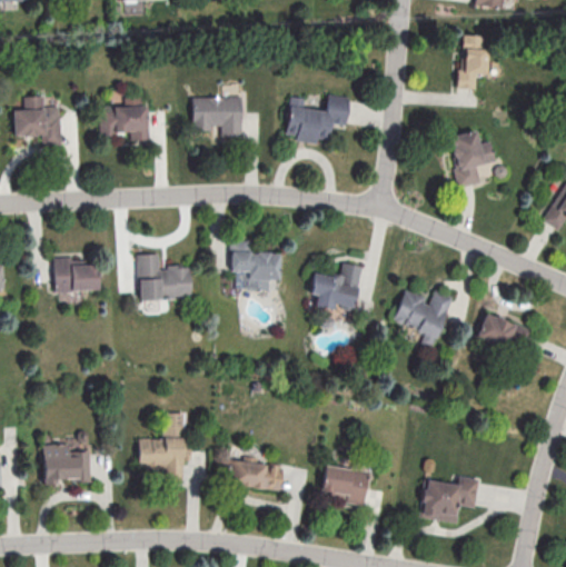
[(479,0),(479,7),(519,10),(519,0),(479,0)]
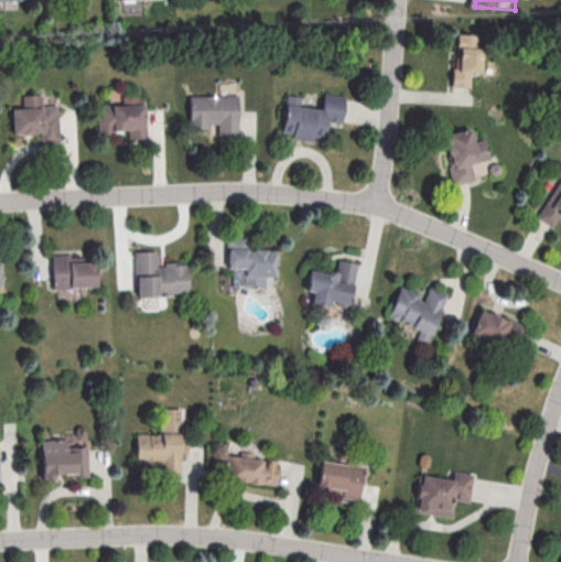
[(347,97),(326,95),(324,110),(302,108),(303,98),(289,96),(284,133),(294,134),(294,139),(326,143),(330,123),(344,125),(347,97)]
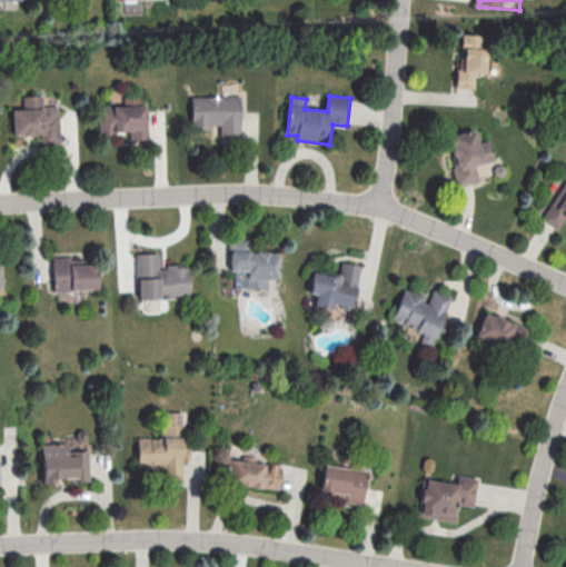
[(15,111),(16,137),(43,136),(43,146),(63,146),(61,107),(46,108),(45,97),(26,98),(26,110),(15,111)]
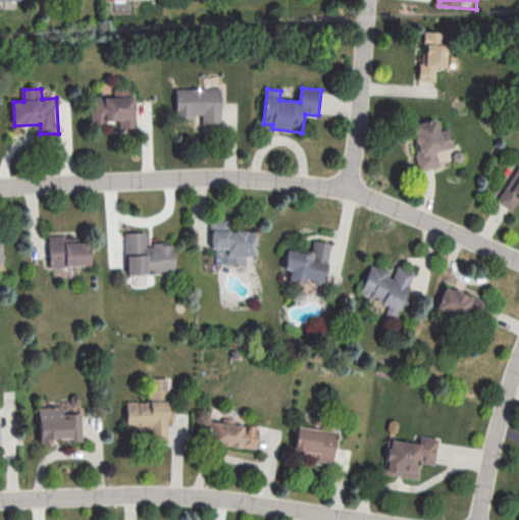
[(138,128),(137,97),(131,97),(131,90),(115,90),(115,98),(92,99),(93,123),(120,122),(120,130),(138,128)]
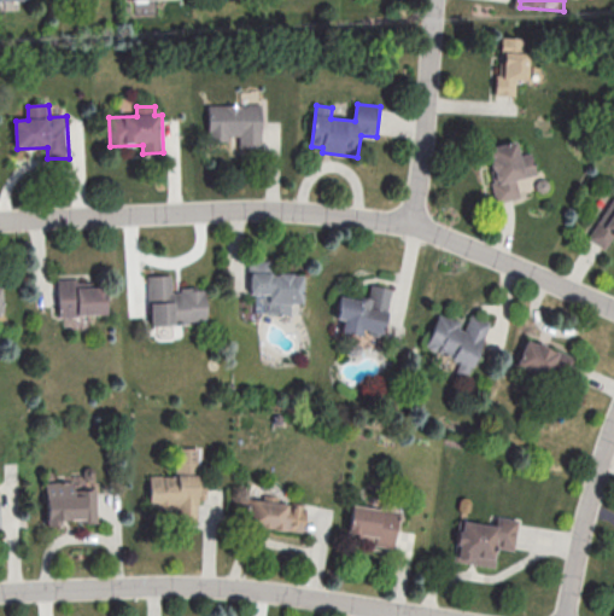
[(210,106),(210,140),(241,140),(241,151),(263,151),(263,106),(210,106)]
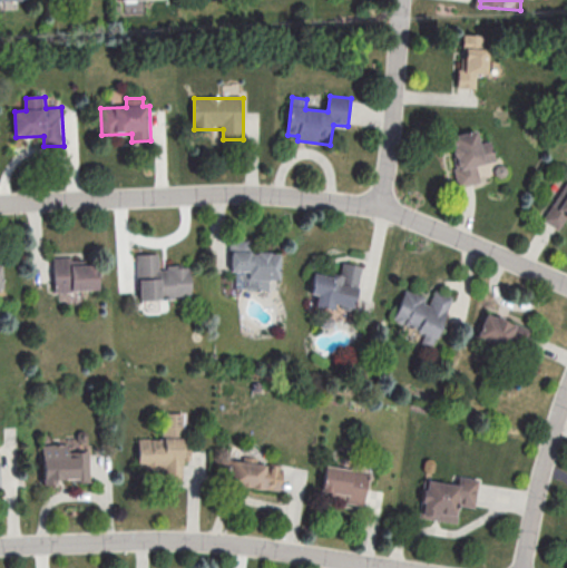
[(460,188),(482,185),(481,179),(507,175),(505,163),(497,165),(494,143),(480,145),(478,133),(451,137),(460,188)]
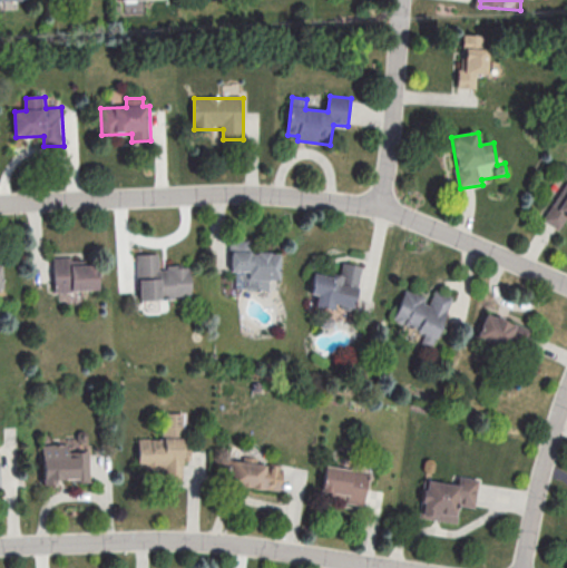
[(566,185),(545,222),(560,232),(566,223),(566,185)]
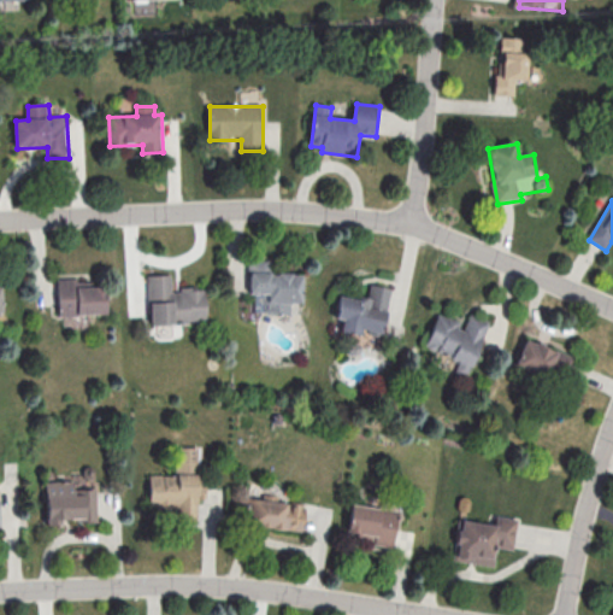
[(292,316),(293,304),(304,305),(305,276),(273,275),(275,261),(252,259),(251,296),(258,297),(258,315),(292,316)]
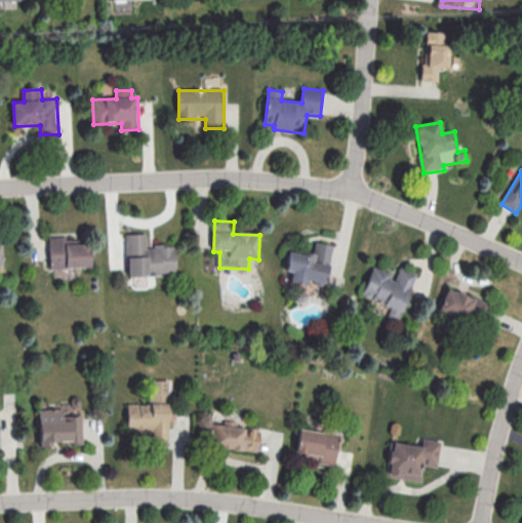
[(128,236),(129,277),(177,275),(176,247),(149,248),(148,235),(128,236)]
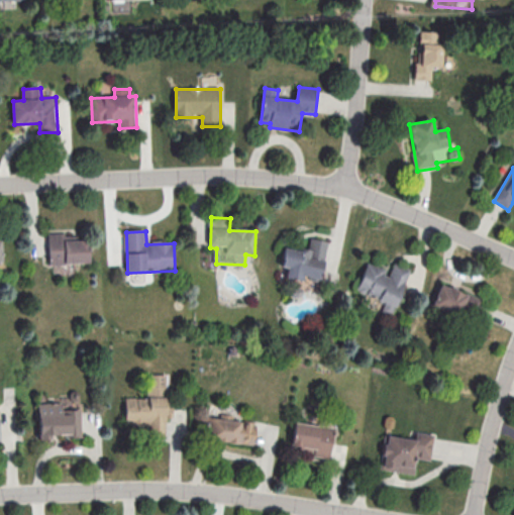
[(49,234),(50,266),(91,265),(90,240),(78,240),(78,233),(49,234)]
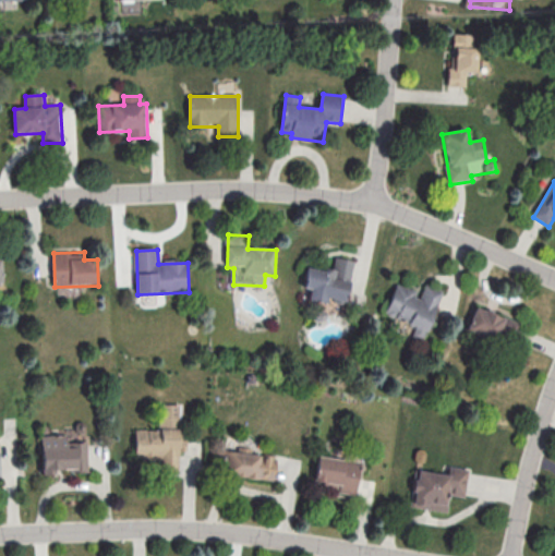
[(356,262),(338,258),(335,273),(308,267),(304,289),(313,290),(311,302),(327,304),(328,300),(348,303),(356,262)]
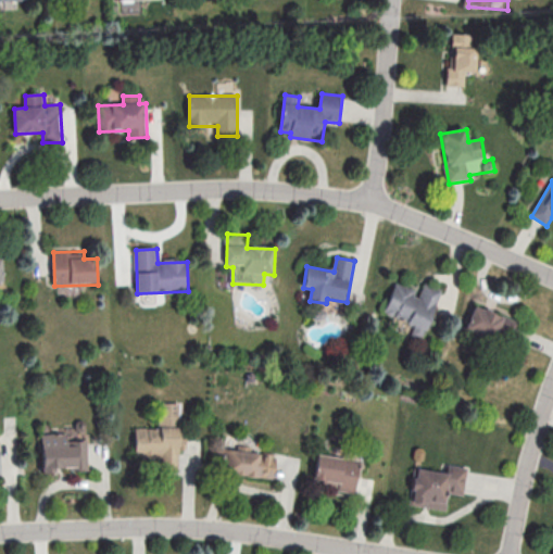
[(425,338),(442,291),(424,284),(420,292),(397,284),(385,314),(416,326),(413,334),(425,338)]
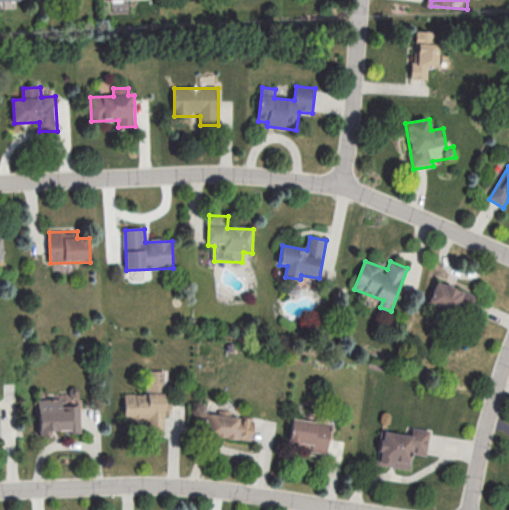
[(469,318),(477,298),(437,282),(429,302),(469,318)]
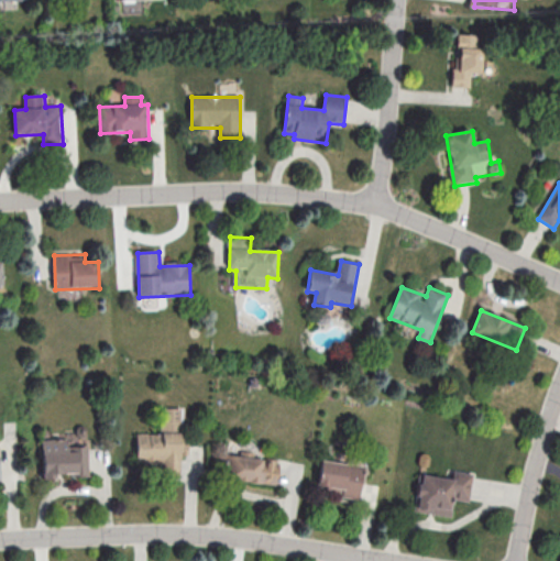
[(138,435),(139,465),(163,465),(163,477),(183,477),(183,457),(189,457),(188,433),(183,435),(183,409),(163,409),(163,435),(138,435)]
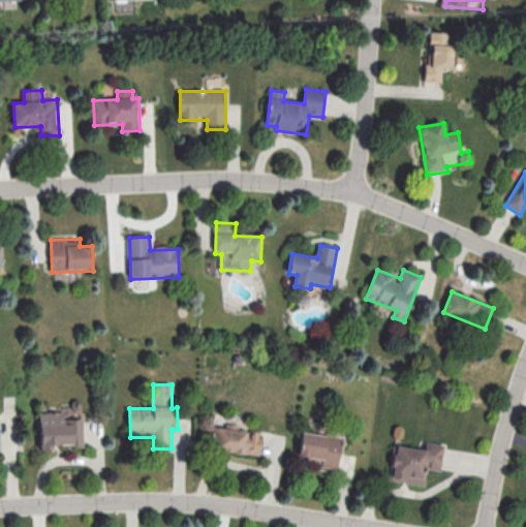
[(41,450),(86,448),(85,420),(65,421),(65,413),(40,414),(41,450)]
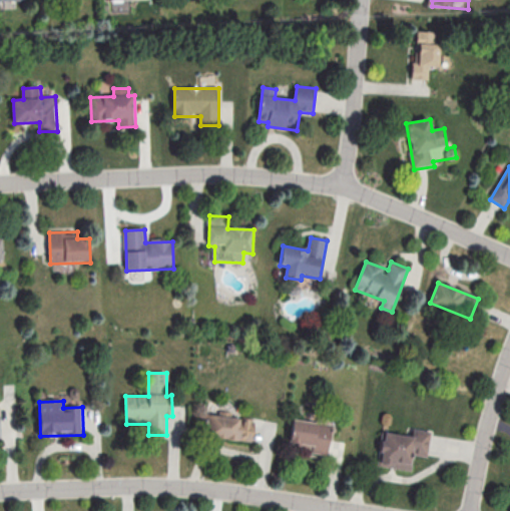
[(257,421),(207,415),(204,436),(253,443),(257,421)]
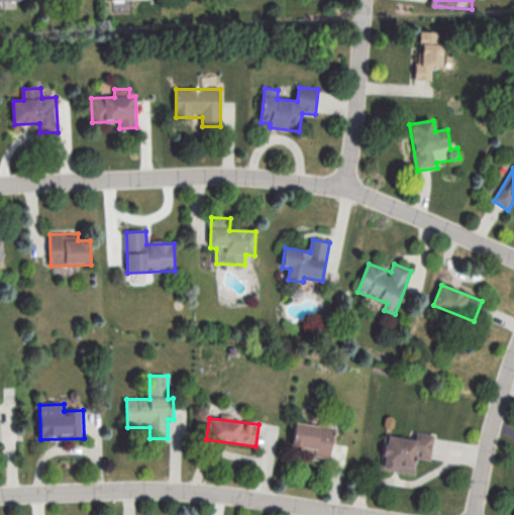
[(293,447),(315,449),(314,457),(331,459),(335,428),(296,423),(293,447)]
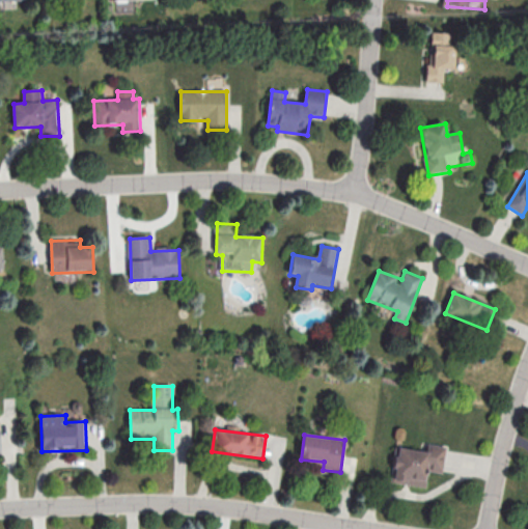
[(393,484),(427,489),(429,473),(444,474),(447,447),(428,445),(428,452),(397,449),(393,484)]
